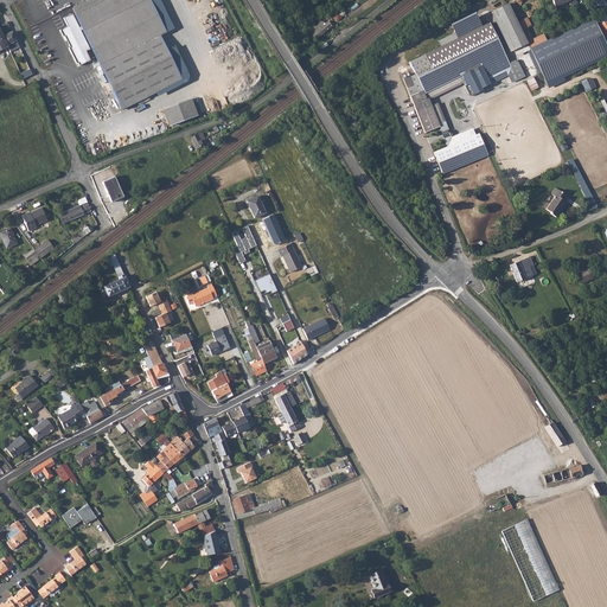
[(82,30),(83,32),(122,109),(181,80),(159,36),(166,33),(148,0),(101,0),(74,14),(74,16),(82,30)]
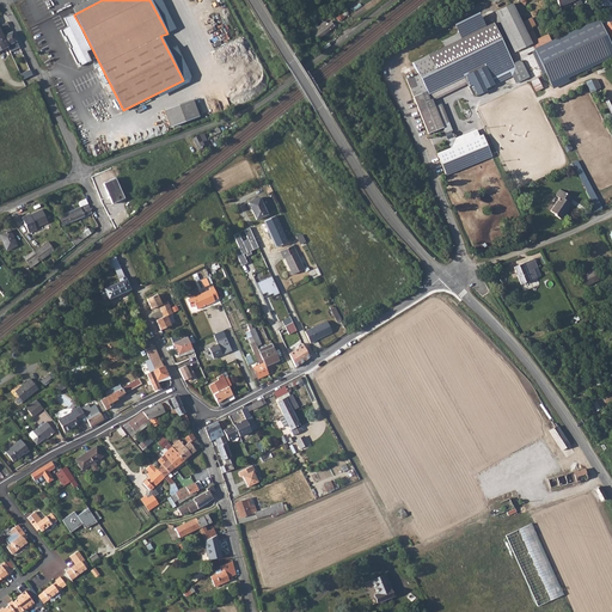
[(512,5),(499,11),(518,51),(533,44),(522,23),(512,5)]
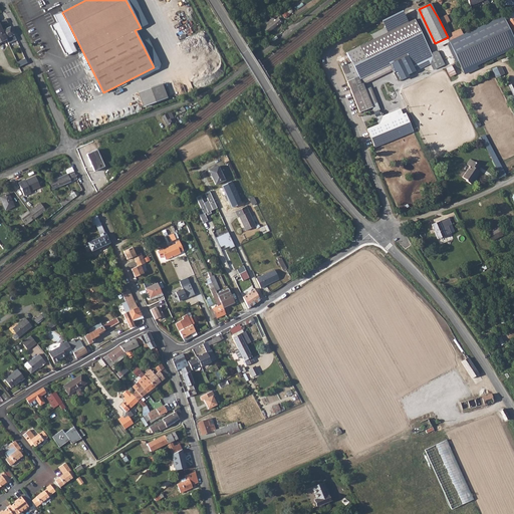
[(508,20),(506,21),(512,34),(513,37),(513,36),(513,15),(511,9),(505,13),(508,20)]
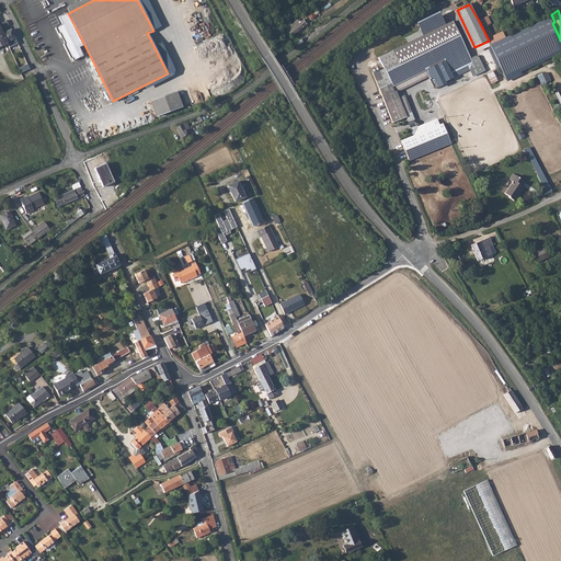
[(59,34),(61,37),(75,31),(73,29),(76,27),(68,14),(67,14),(66,13),(58,16),(63,24),(55,29),(57,34),(59,34)]
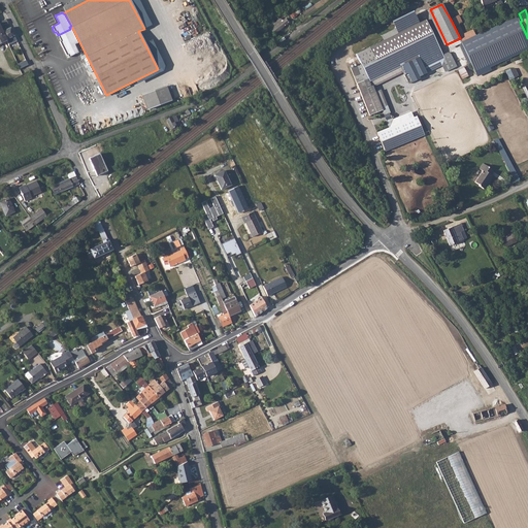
[(384,75),(370,83),(372,88),(373,88),(374,88),(377,87),(377,85),(403,71),(404,73),(408,83),(411,84),(425,76),(424,74),(426,73),(424,69),(444,59),(443,56),(426,21),(419,25),(413,13),(391,24),(395,30),(382,37),(384,41),(370,48),(384,75)]
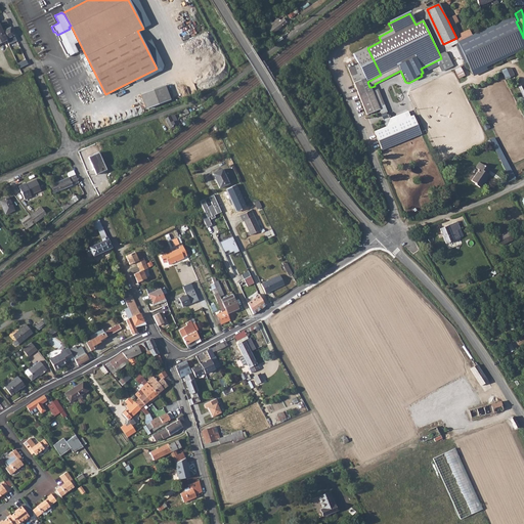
[(447,19),(456,38),(468,33),(467,32),(461,34),(455,25),(459,23),(455,15),(447,19)]
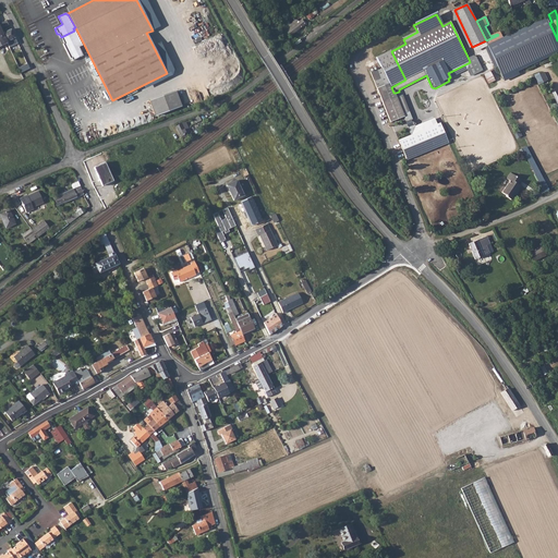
[(549,23),(546,16),(504,37),(482,47),(493,71),(496,70),(502,84),(516,77),(514,74),(557,52),(557,40),(556,37),(549,23)]
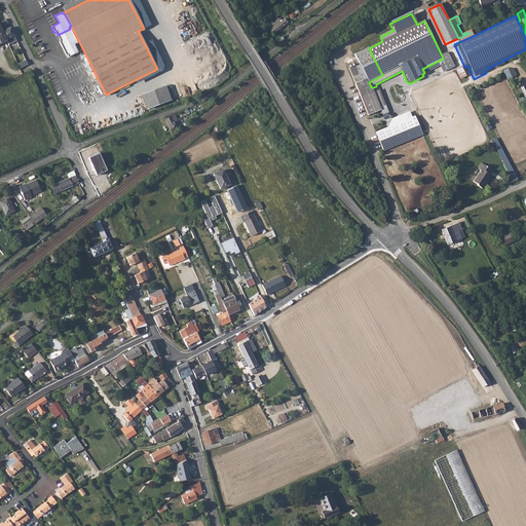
[(272,22),(267,26),(270,30),(269,30),(273,34),(288,23),(285,17),(282,20),(279,17),(273,23),(272,22)]
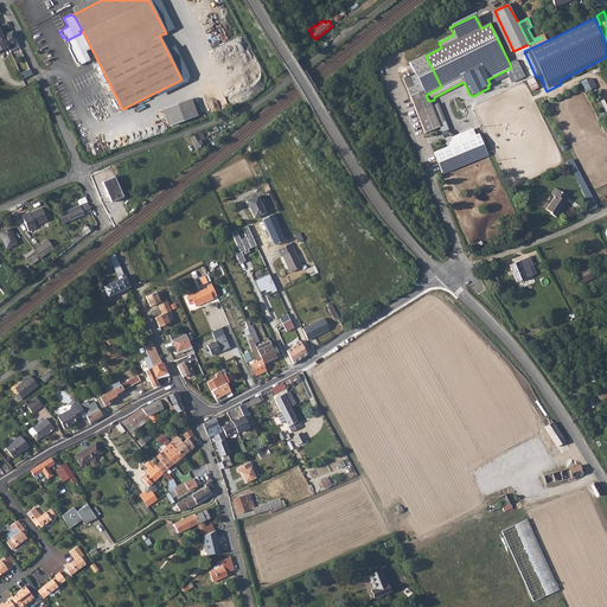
[(12,32),(4,37),(8,46),(8,49),(19,44),(18,44),(12,32)]
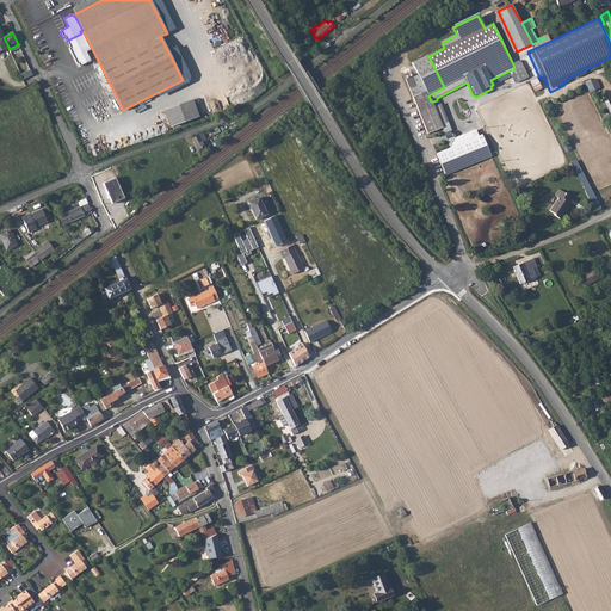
[(81,34),(67,41),(71,48),(68,49),(76,65),(78,63),(80,67),(91,61),(86,53),(90,50),(81,34)]
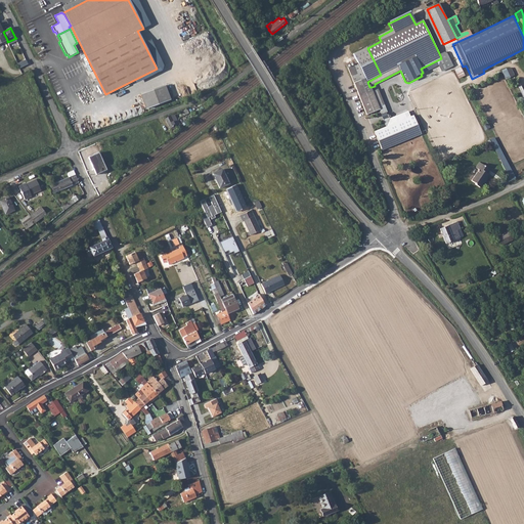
[(471,30),(467,32),(468,33),(456,38),(443,44),(444,47),(452,44),(473,35),(471,30)]
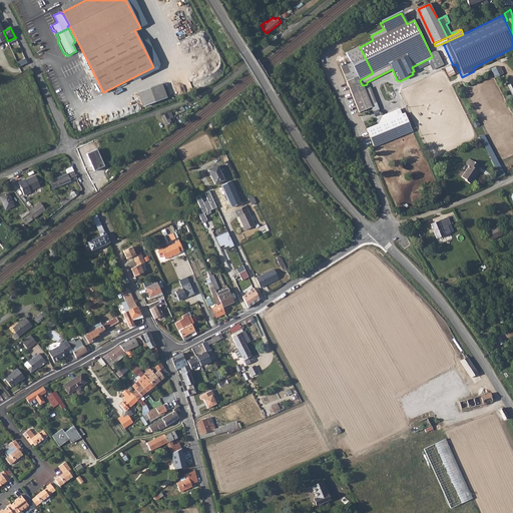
[(362,85),(360,80),(373,73),(360,47),(346,54),(350,63),(347,65),(353,79),(347,82),(360,113),(376,106),(373,101),(370,102),(365,90),(363,85),(362,85)]
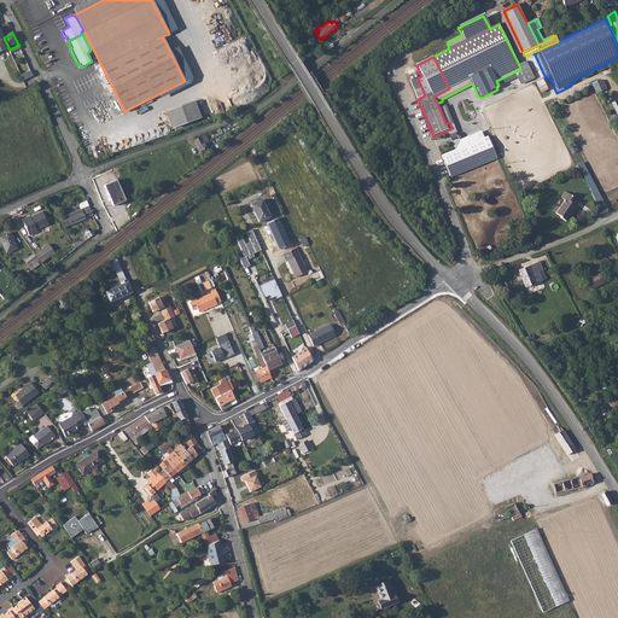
[(519,65),(520,69),(528,82),(535,79),(526,62),(519,65)]
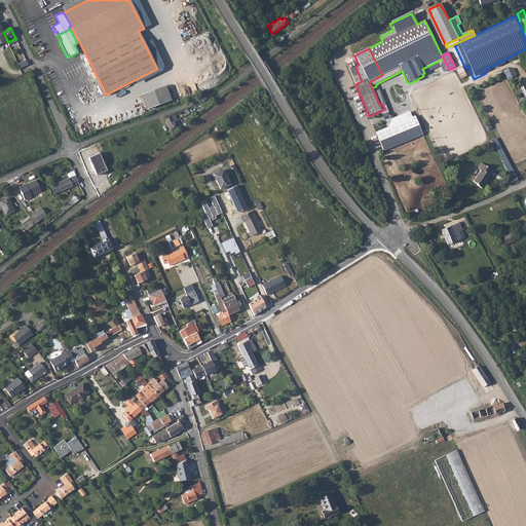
[(443,59),(422,69),(424,73),(441,66),(444,72),(449,70),(443,59)]
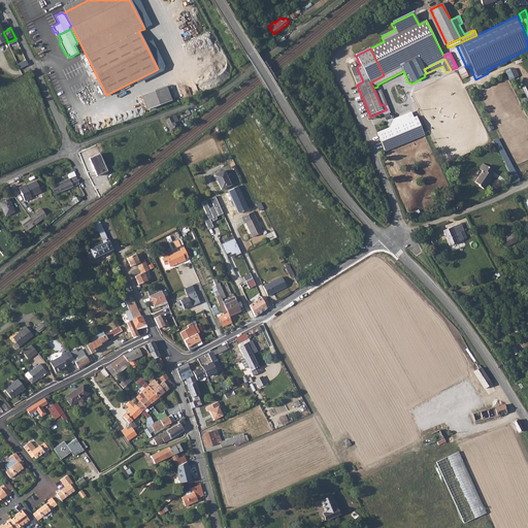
[(458,69),(462,78),(469,76),(465,66),(458,69)]
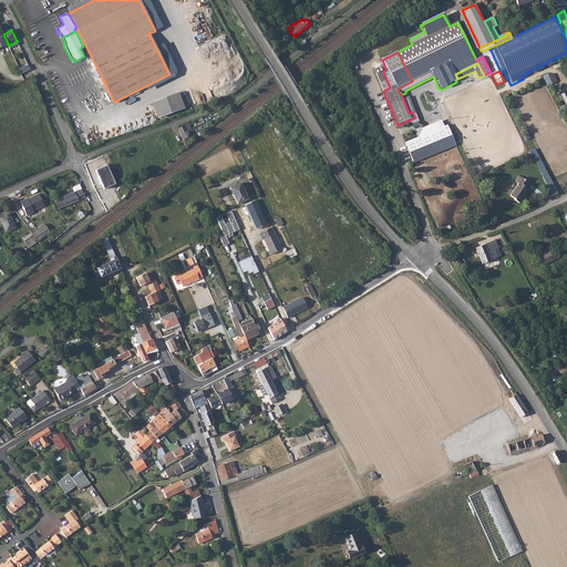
[(377,74),(383,91),(390,88),(383,72),(377,74)]
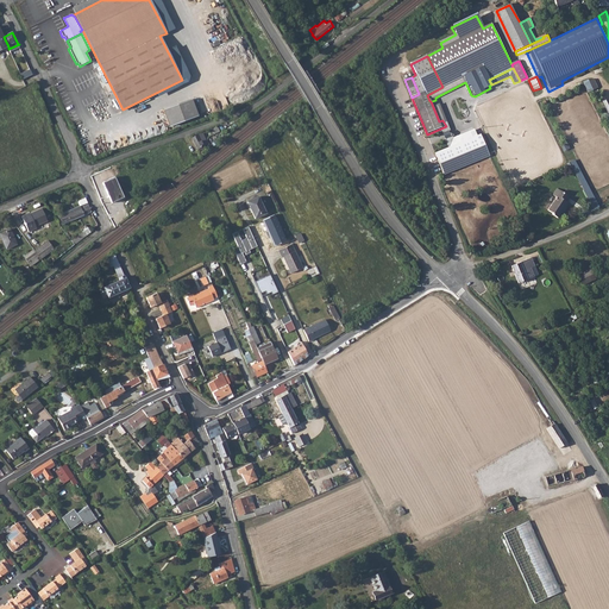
[(594,77),(584,82),(589,92),(598,87),(594,77)]
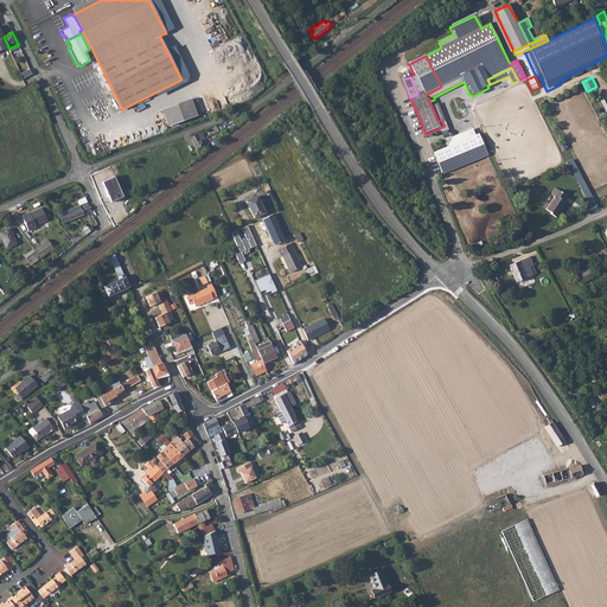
[(434,97),(434,100),(465,84),(464,82),(434,97)]
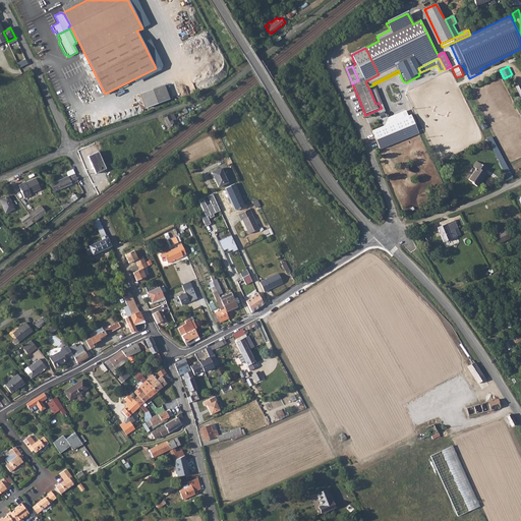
[(164,84),(140,94),(146,109),(169,100),(164,84)]
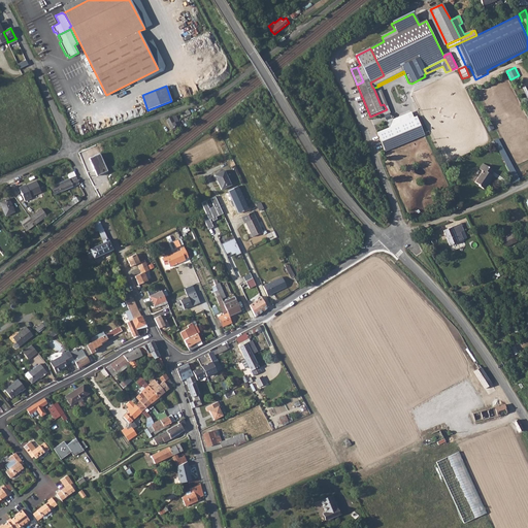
[(381,105),(384,104),(380,92),(375,93),(381,105)]
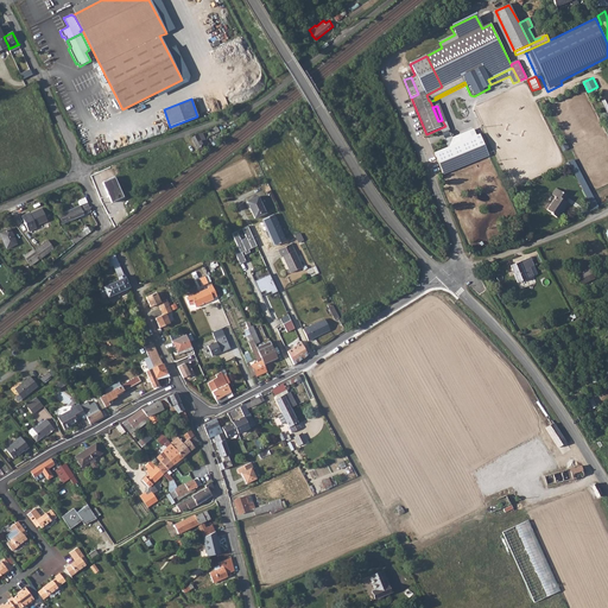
[(475,134),(435,153),(445,175),(486,156),(475,134)]
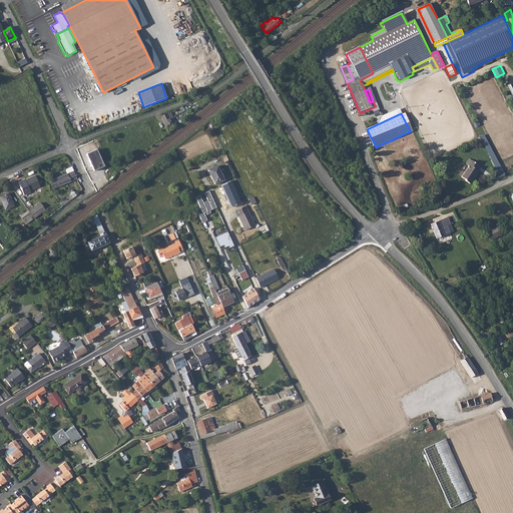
[(167,116),(166,114),(161,117),(166,125),(170,122),(167,116)]
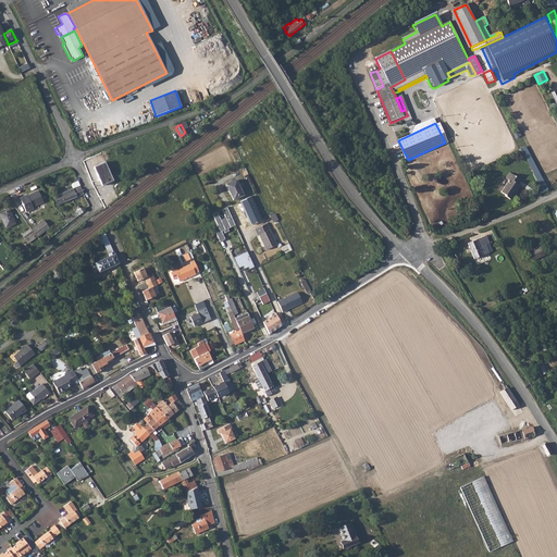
[(518,184),(512,180),(516,175),(509,172),(506,177),(509,180),(502,190),(506,194),(505,195),(510,198),(516,190),(517,192),(520,185),(518,184)]
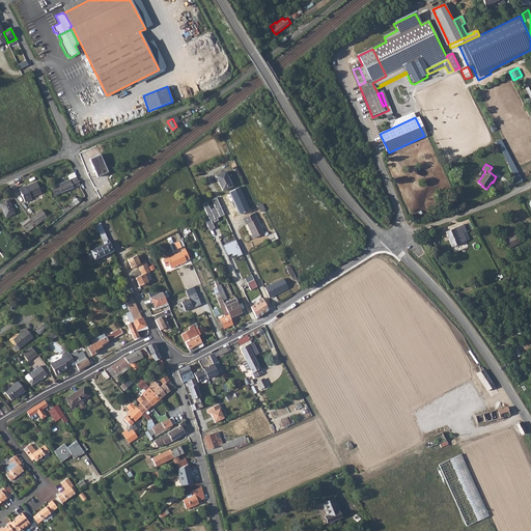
[(225,171),(216,176),(222,190),(232,186),(225,171)]
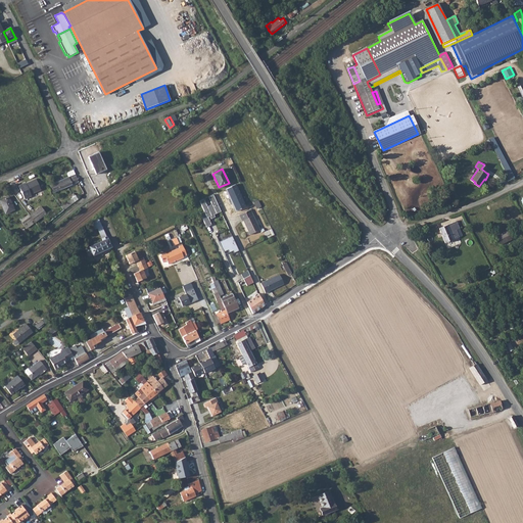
[(67,178),(50,185),(53,192),(78,182),(75,175),(67,178)]
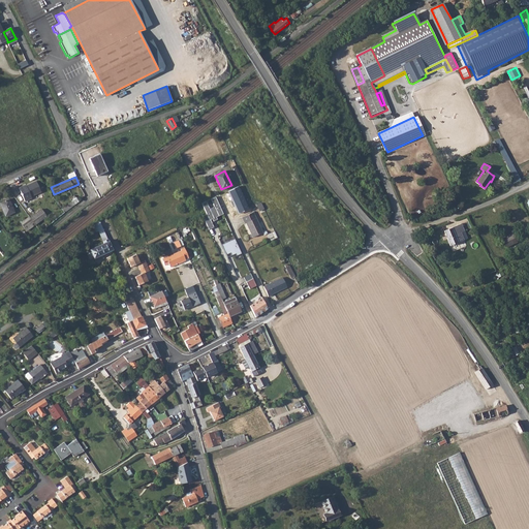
[(23,186),(18,188),(24,203),(31,198),(30,197),(40,192),(35,182),(23,187),(23,186)]
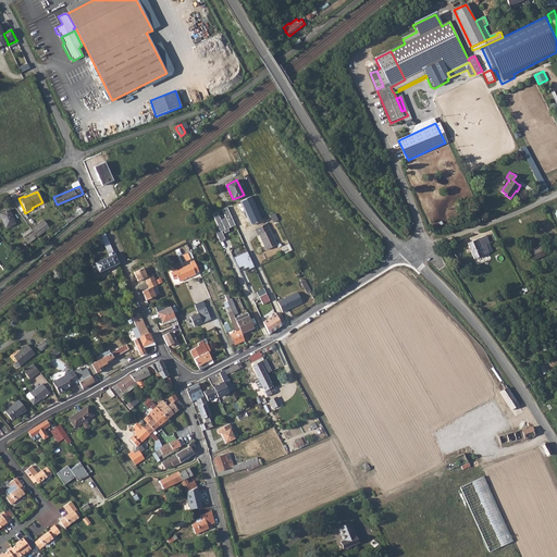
[(262,220),(251,197),(242,201),(252,224),(262,220)]
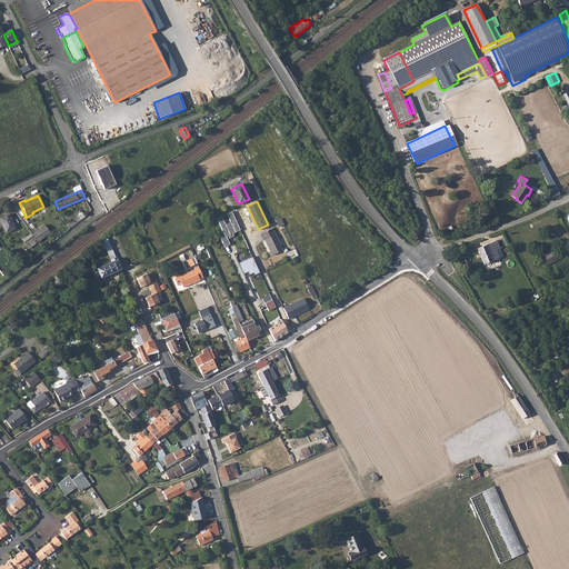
[(241,230),(232,211),(216,218),(221,230),(217,232),(225,248),(230,245),(226,237),(229,235),(230,238),(235,236),(233,233),(241,230)]
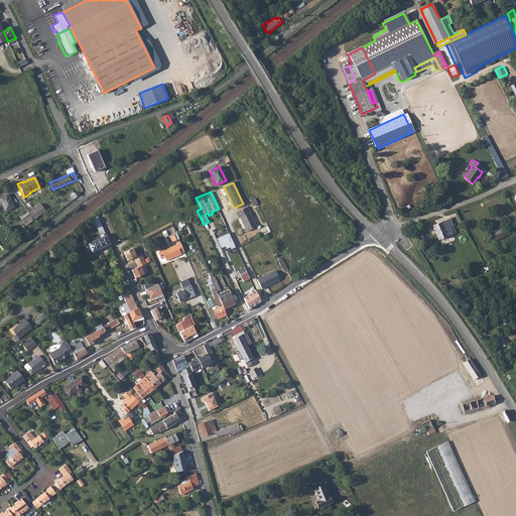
[(70,198),(60,205),(62,208),(66,205),(67,206),(77,197),(74,194),(73,194),(73,192),(71,194),(72,195),(70,197),(70,198)]
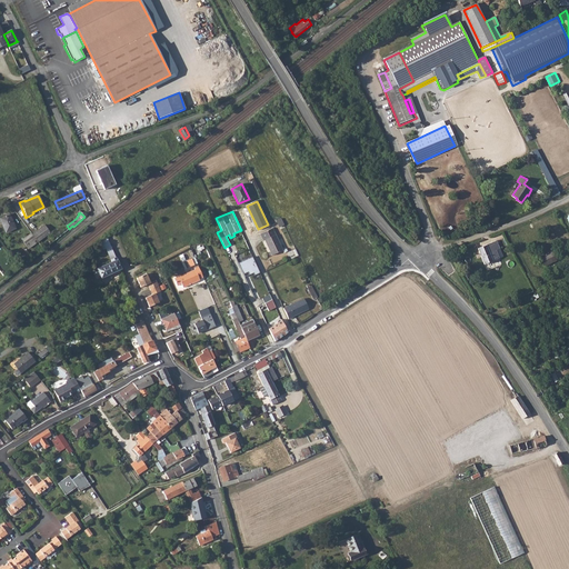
[(8,215),(0,218),(6,232),(15,228),(8,215)]
